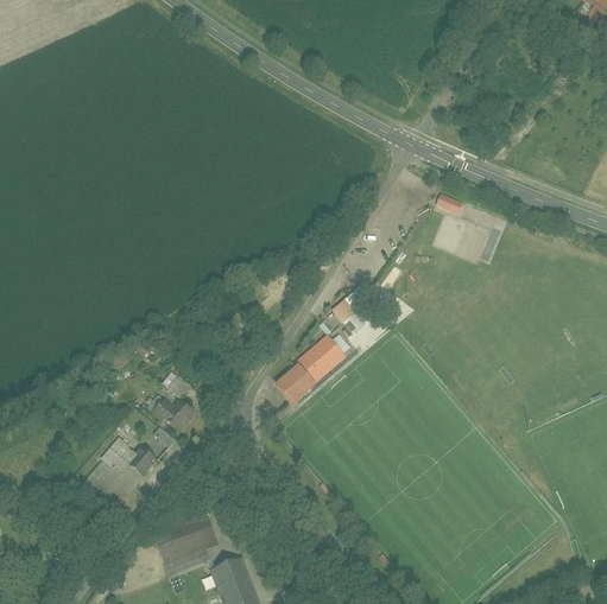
[(582,0),(606,20),(606,0),(582,0)]
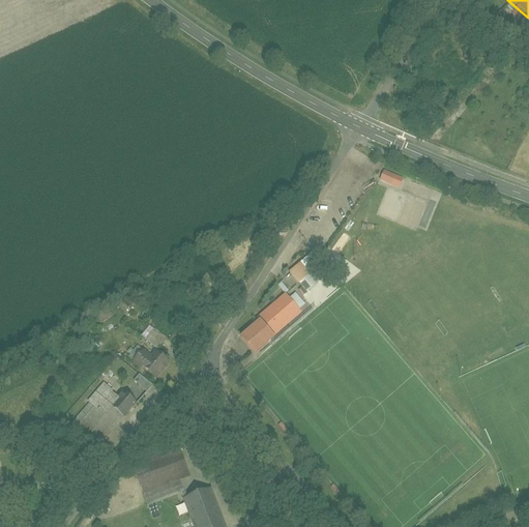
[(404,186),(408,175),(387,167),(383,178),(404,186)]
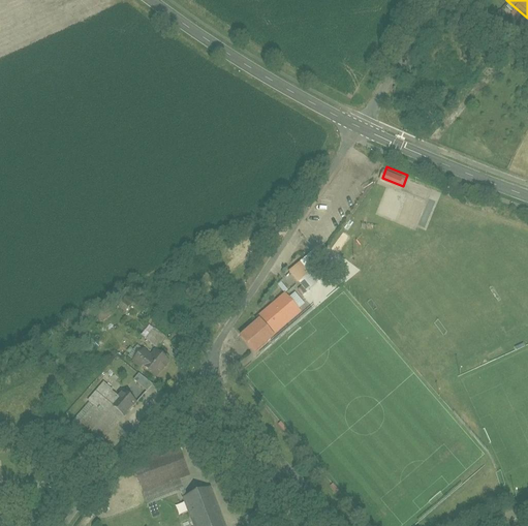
[(316,247),(288,269),(299,282),(327,260),(316,247)]
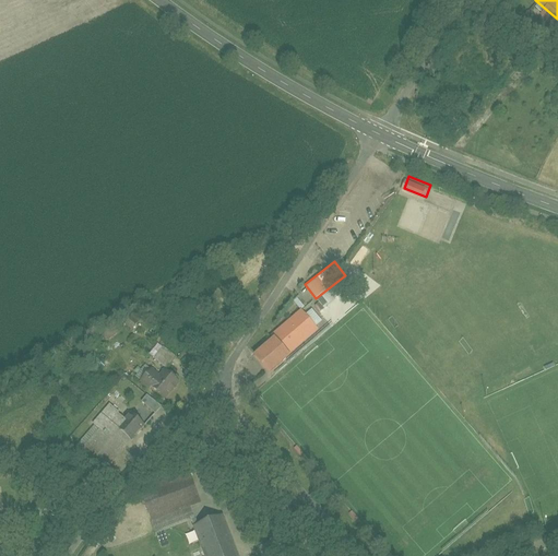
[(274,330),(279,335),(293,352),(321,327),(303,305),(274,330)]
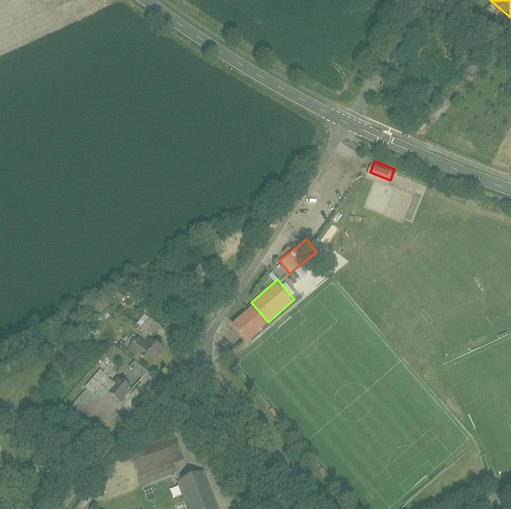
[(268,322),(255,307),(236,323),(249,339),(268,322)]
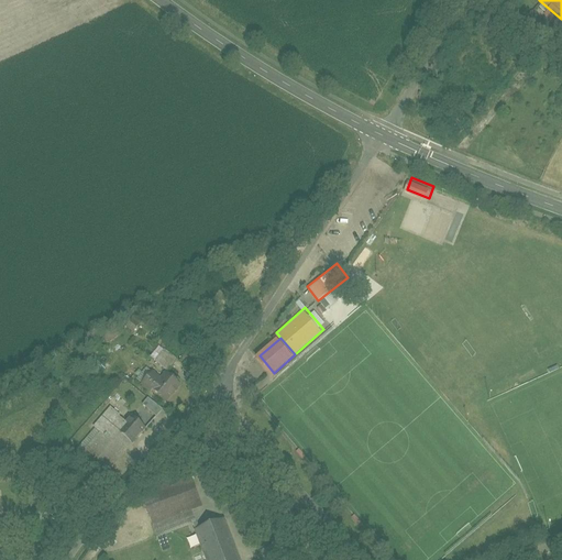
[(154,368),(144,380),(168,401),(185,381),(169,368),(164,375),(154,368)]
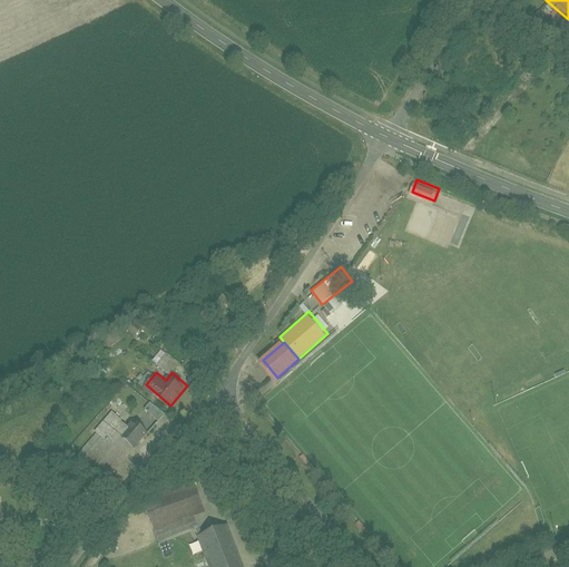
[(154,400),(147,407),(162,419),(167,412),(154,400)]
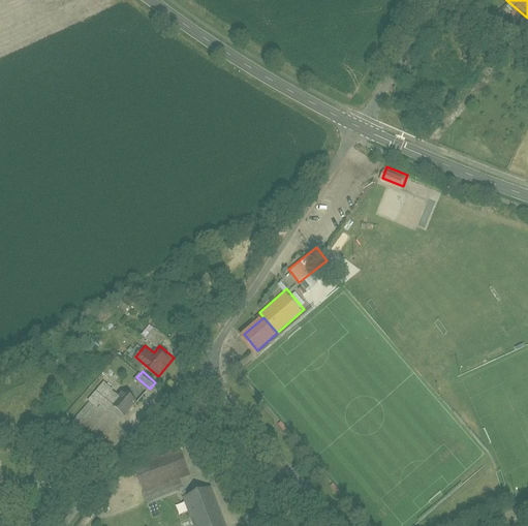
[(110,377),(69,423),(96,446),(136,400),(110,377)]
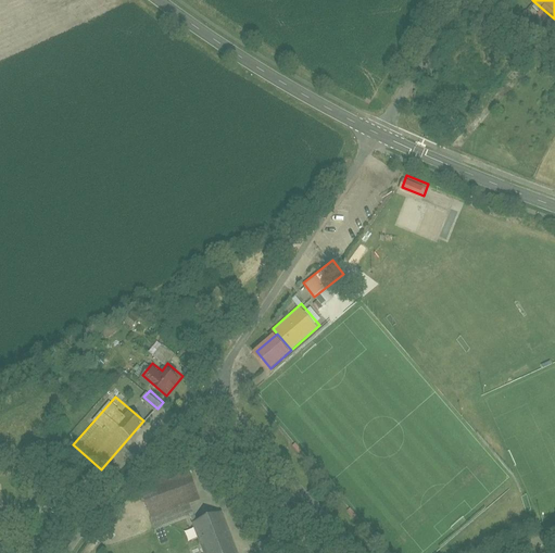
[(147,493),(159,525),(203,508),(191,477),(147,493)]
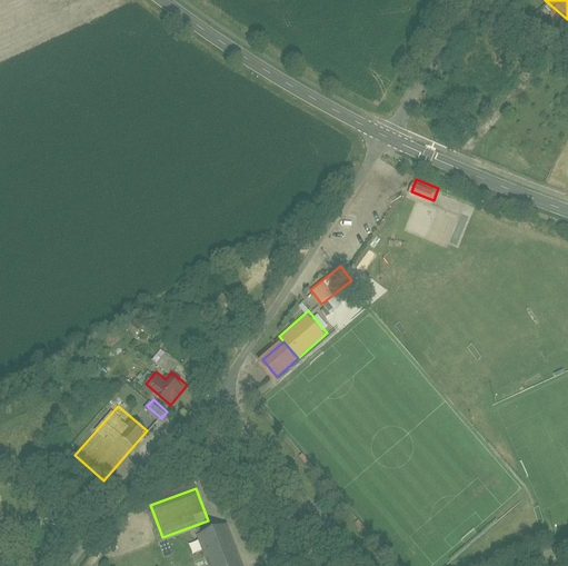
[(243,565),(227,524),(200,534),(211,565),(243,565)]
